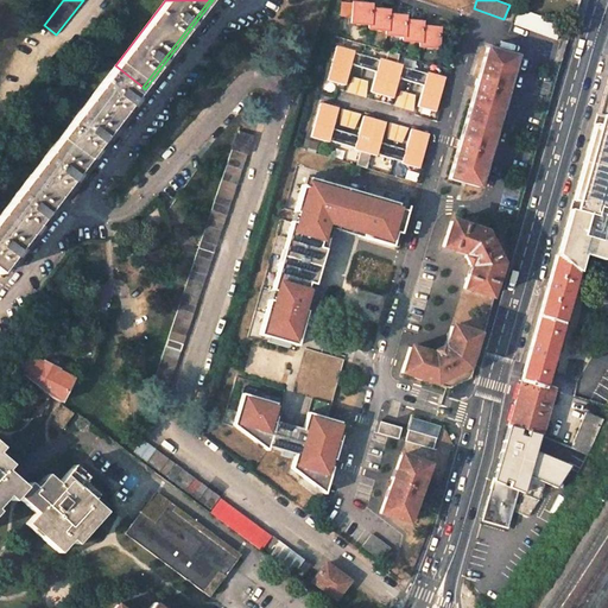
[(371,4),(353,2),(352,21),(369,24),(368,29),(386,30),(386,35),(404,36),(403,40),(420,42),(419,46),(437,48),(439,27),(422,26),(422,21),(405,20),(405,16),(388,14),(388,10),(371,8),(371,4)]
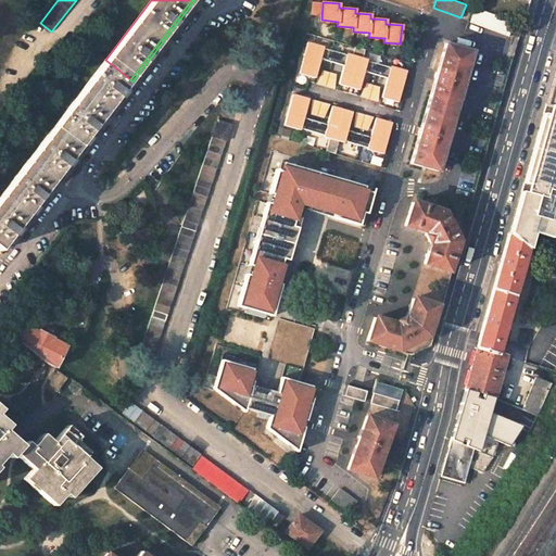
[(514,23),(476,9),(470,22),(508,36),(514,23)]
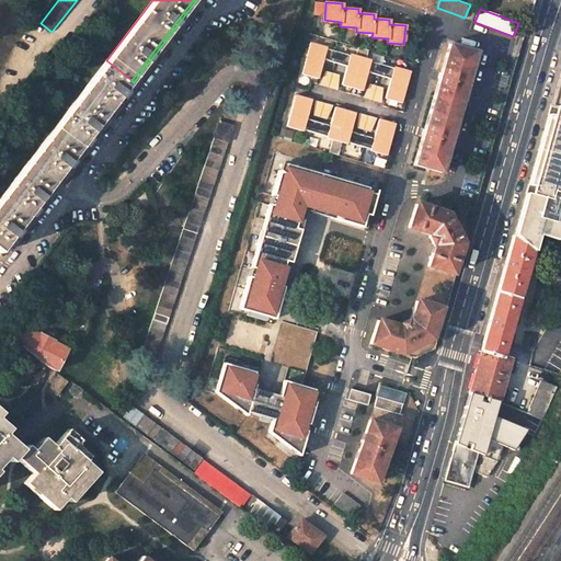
[(401,102),(410,71),(395,67),(395,68),(370,61),(370,60),(366,58),(368,50),(358,47),(356,56),(351,55),(351,56),(327,48),(327,47),(311,43),(302,73),(318,78),(323,59),(347,66),(342,84),(362,90),(367,72),(391,79),(386,98),(401,102)]
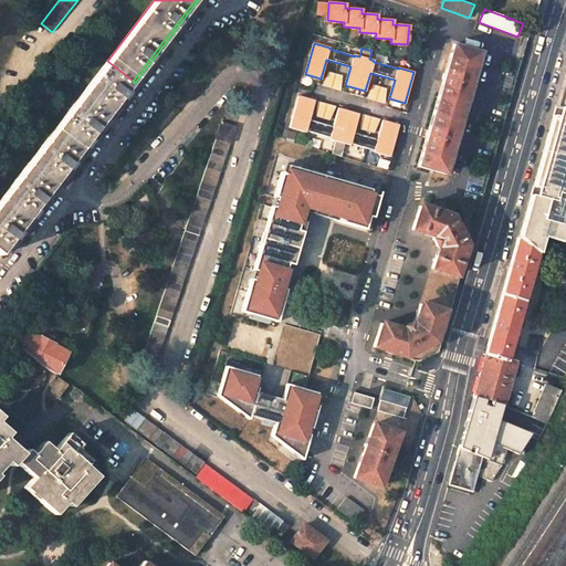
[(481,52),(453,44),(417,166),(444,175),(481,52)]
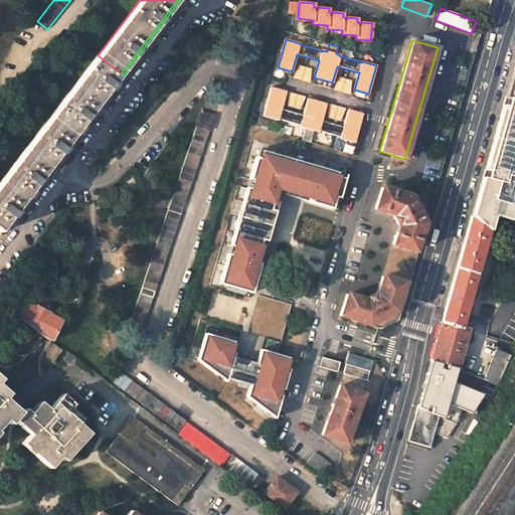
[(98,55),(0,182),(0,230),(121,73),(98,55)]
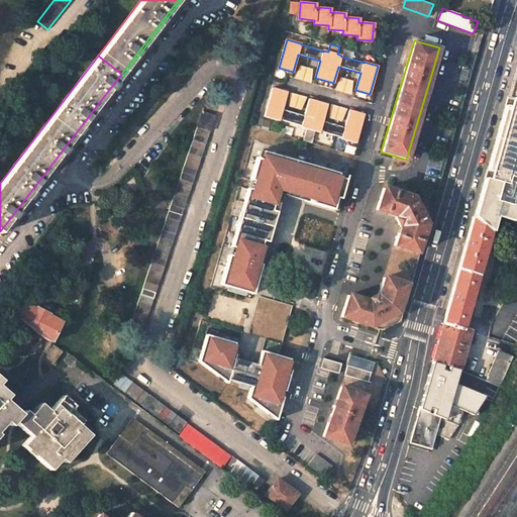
[(311,82),(312,69),(301,66),(295,78),(311,82)]
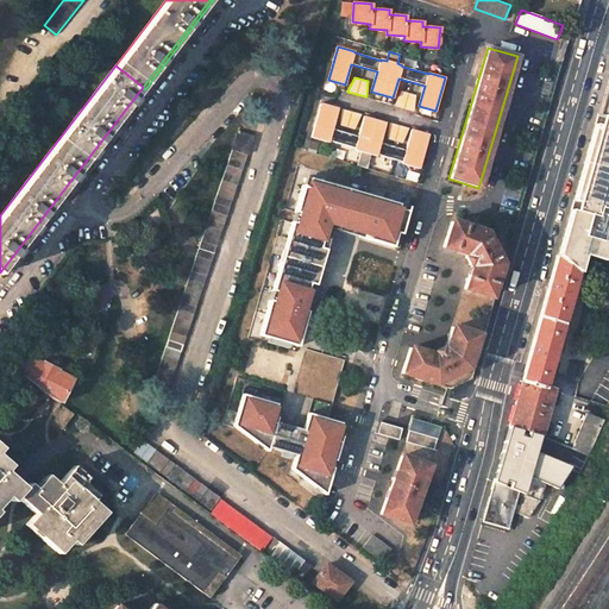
[(608,236),(608,79),(557,256),(577,271),(584,256),(602,261),(608,236)]
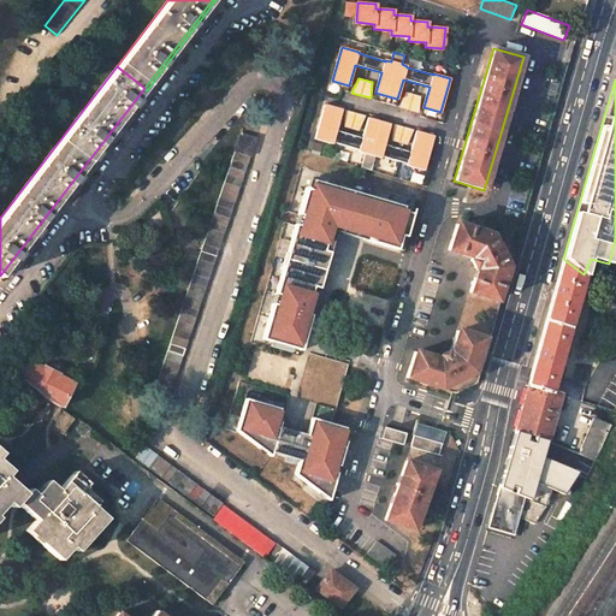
[(144,88),(0,276),(0,279),(1,280),(147,90),(144,88)]
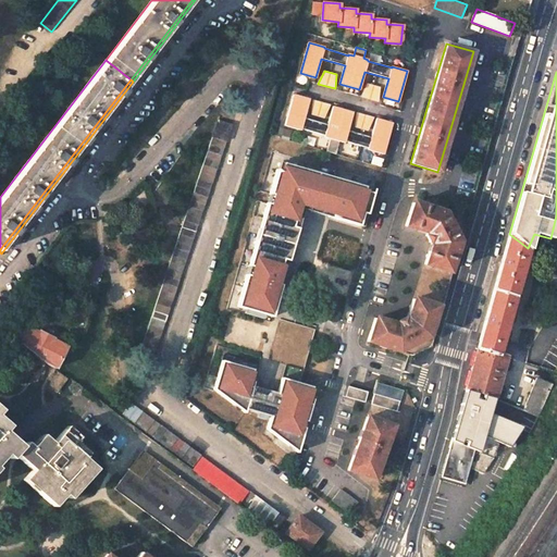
[(379,101),(380,86),(367,83),(361,96),(379,101)]
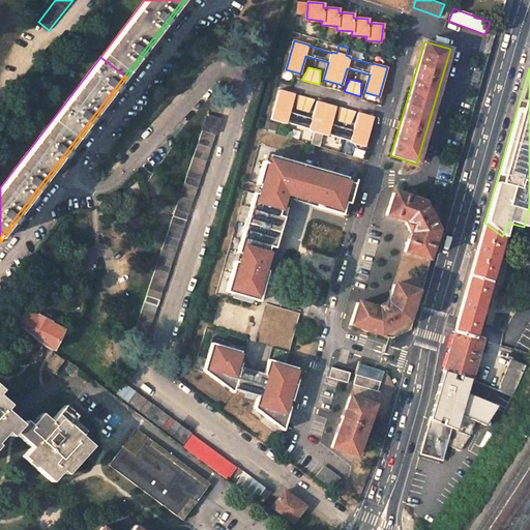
[(364,146),(374,117),(358,113),(353,130),(330,124),(335,107),(317,101),(312,118),(290,112),(295,94),(280,90),(271,119),(286,123),(287,121),(308,128),(308,129),(314,131),(310,144),(319,146),(322,134),(327,136),(328,134),(350,140),(350,142),(364,146)]
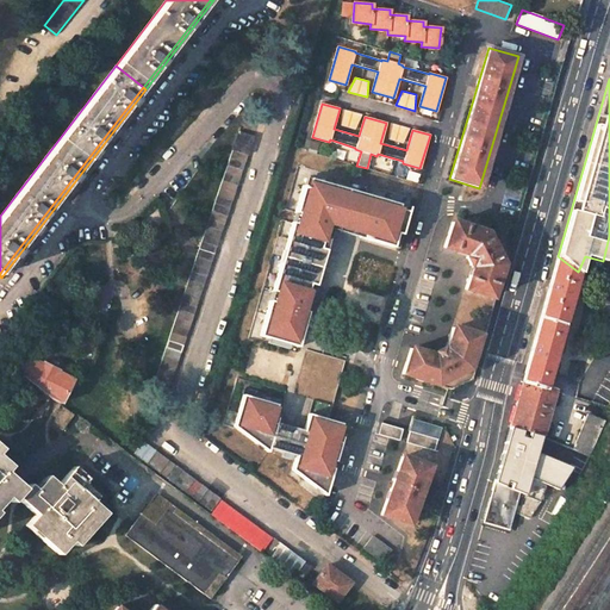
[(342,110),(341,126),(354,130),(361,116),(342,110)]
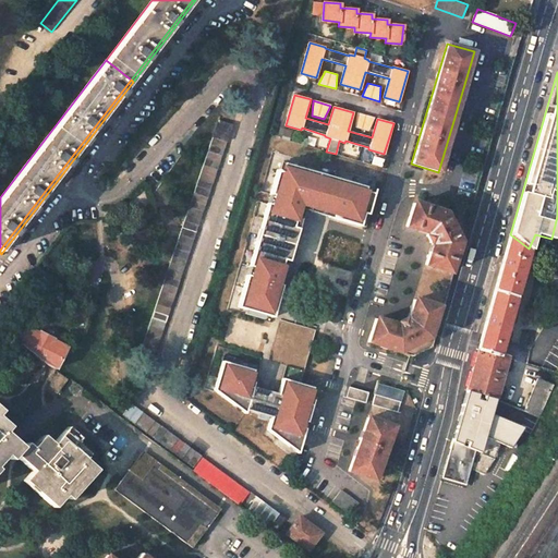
[(356,112),(355,128),(367,131),(374,118),(356,112)]
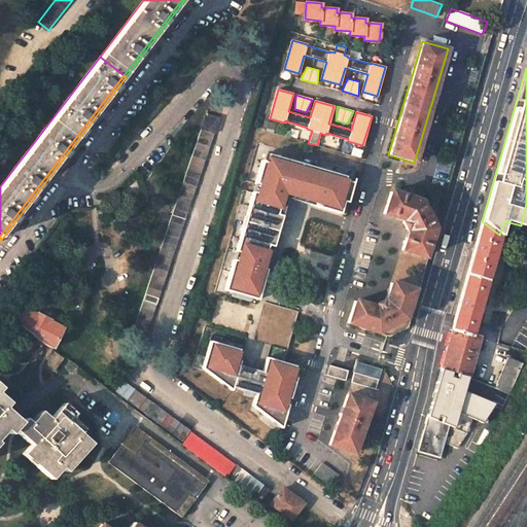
[(215,135),(220,118),(206,113),(201,130),(214,134),(215,135)]
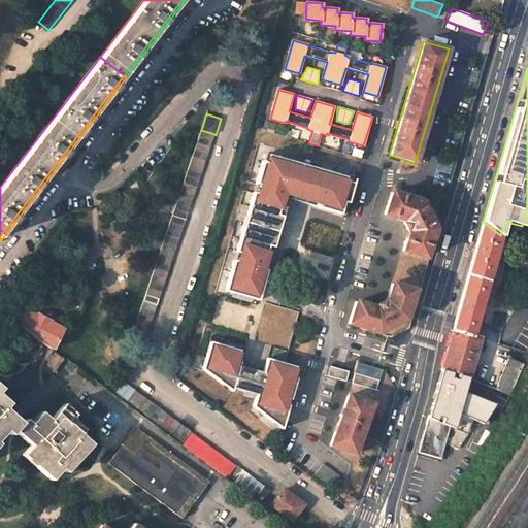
[(145,338),(215,134),(201,130),(132,334),(145,338)]
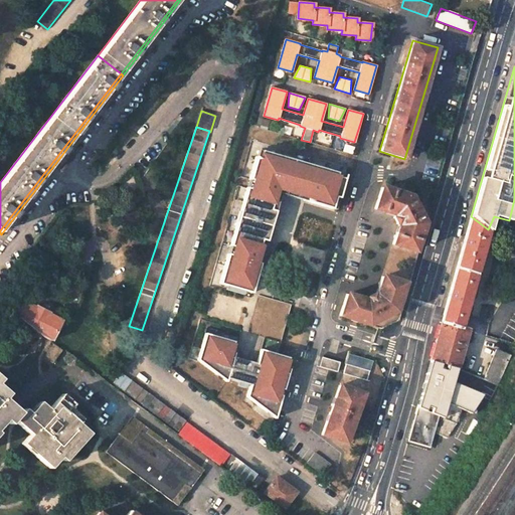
[(256,150),(217,284),(250,294),(275,210),(269,209),(274,191),(335,209),(344,175),(256,150)]
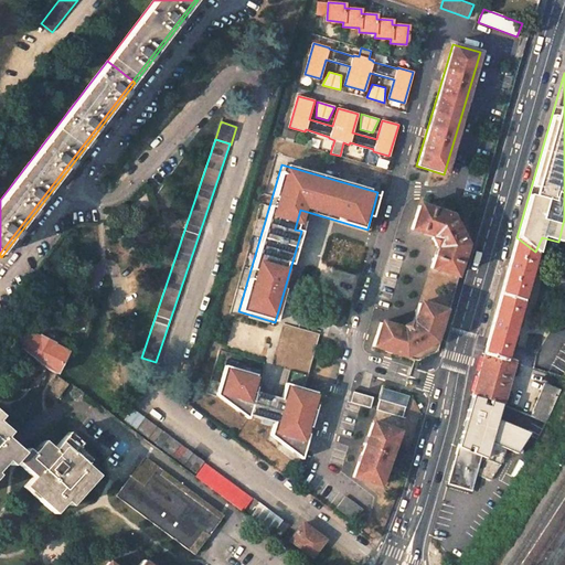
[(449,216),(418,205),(411,230),(432,236),(433,237),(432,238),(435,246),(436,245),(437,247),(430,268),(454,276),(464,245),(449,216)]
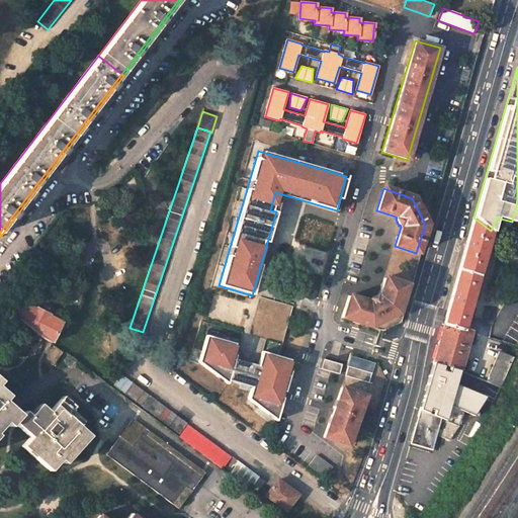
[(491,232),(473,218),(443,325),(462,330),(491,232)]
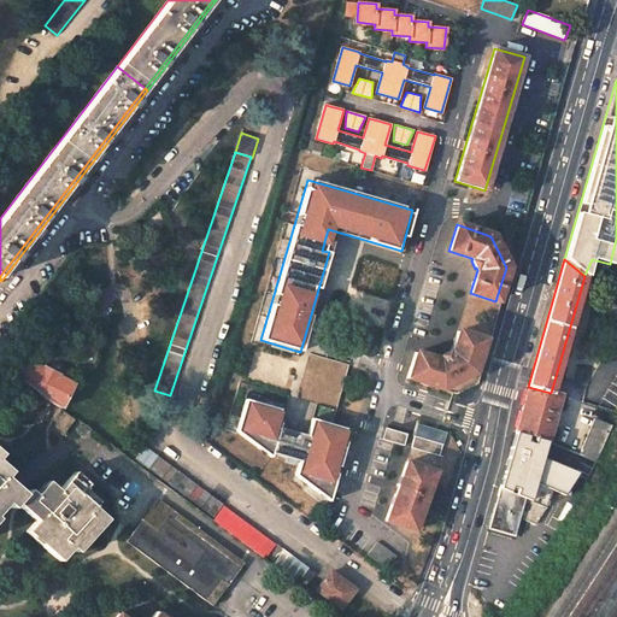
[(483,340),(457,330),(450,353),(448,354),(447,353),(439,357),(440,358),(438,359),(415,351),(406,378),(440,389),(472,372),(483,340)]
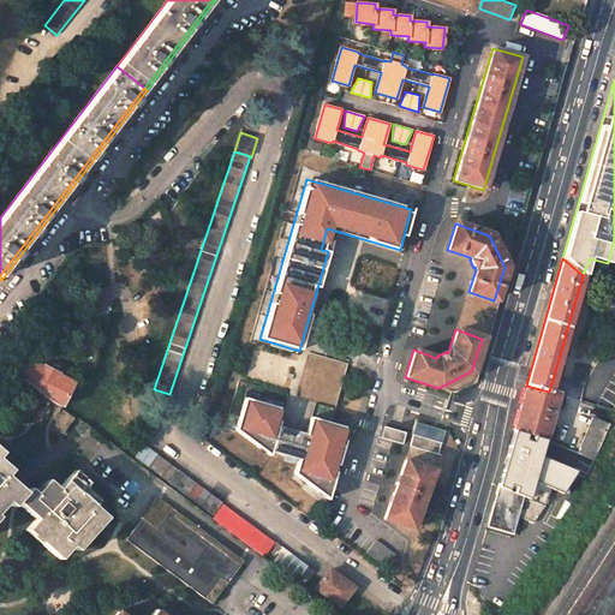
[(28,359),(19,375),(52,399),(61,406),(75,383),(59,375),(59,374),(43,365),(42,366),(28,359)]
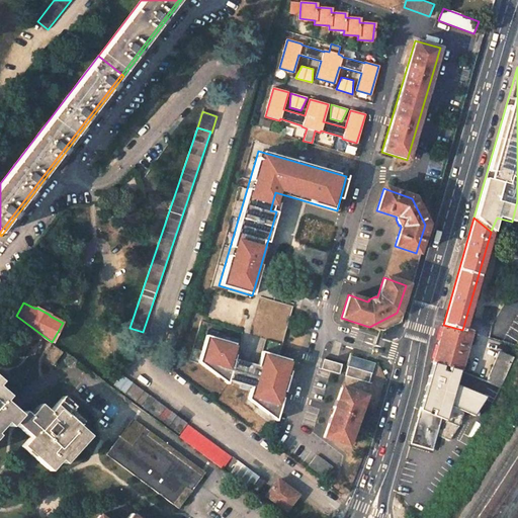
[(517,315),(505,337),(514,342),(517,334),(517,315)]
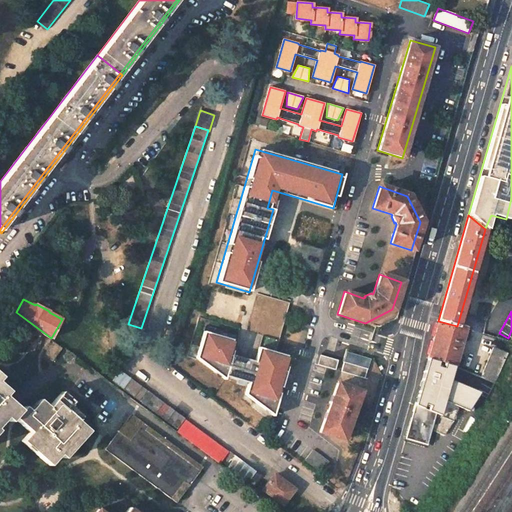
[(457,326),(438,321),(428,358),(454,366),(465,328),(457,326)]
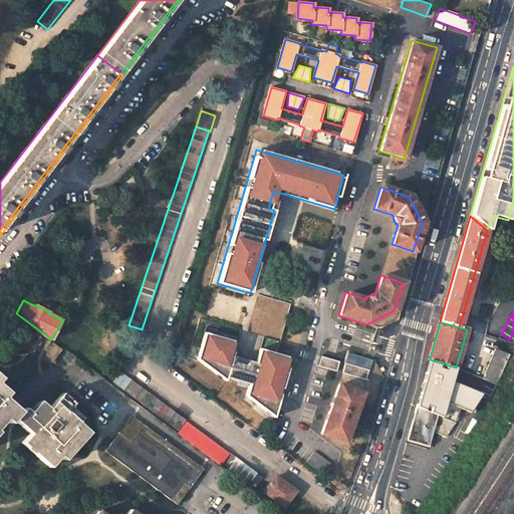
[(247,386),(244,397),(273,419),(291,358),(258,348),(254,363),(232,355),(236,342),(203,332),(195,360),(224,381),(225,378),(237,382),(236,386),(243,388),(244,384),(247,386)]
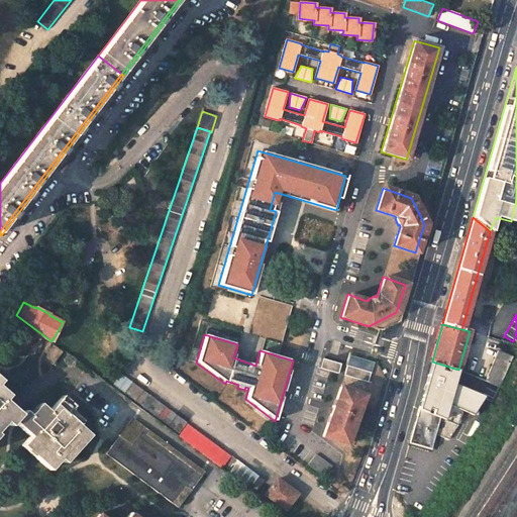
[(55,345),(44,358),(53,365),(63,351),(55,345)]
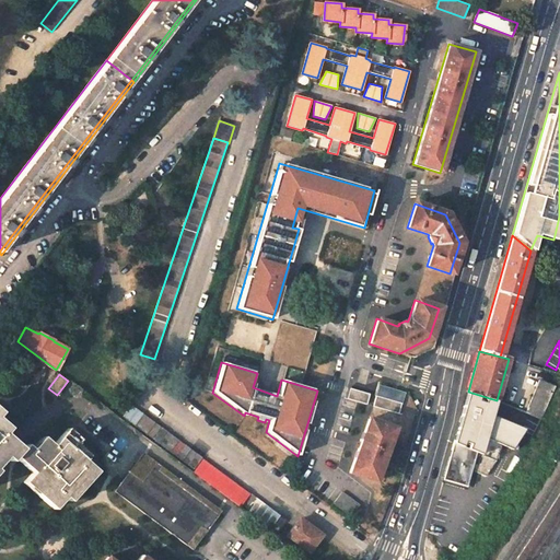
[(556,387),(541,382),(526,412),(528,413),(541,419),(556,387)]
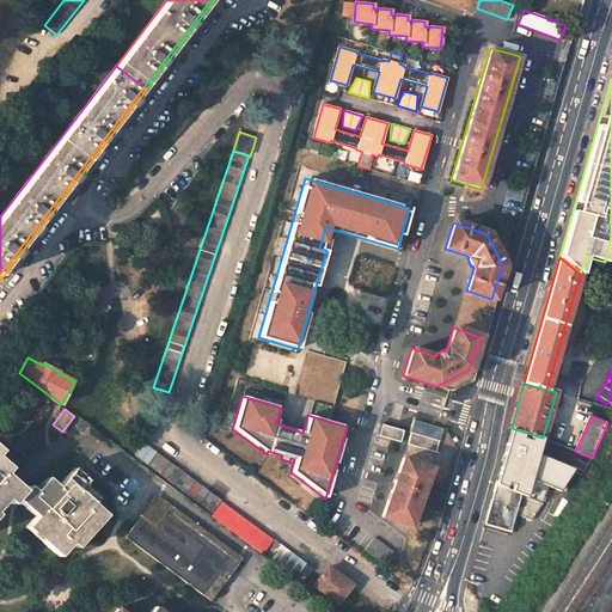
[(401,442),(404,430),(383,424),(379,435),(390,439),(401,442)]
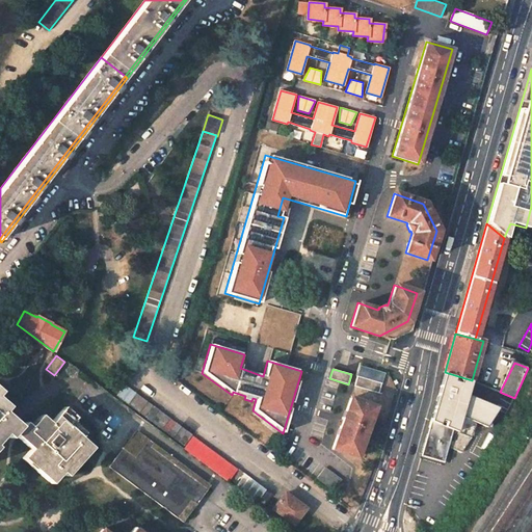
[(472,380),(445,372),(441,386),(495,403),(502,393),(500,392),(472,380)]
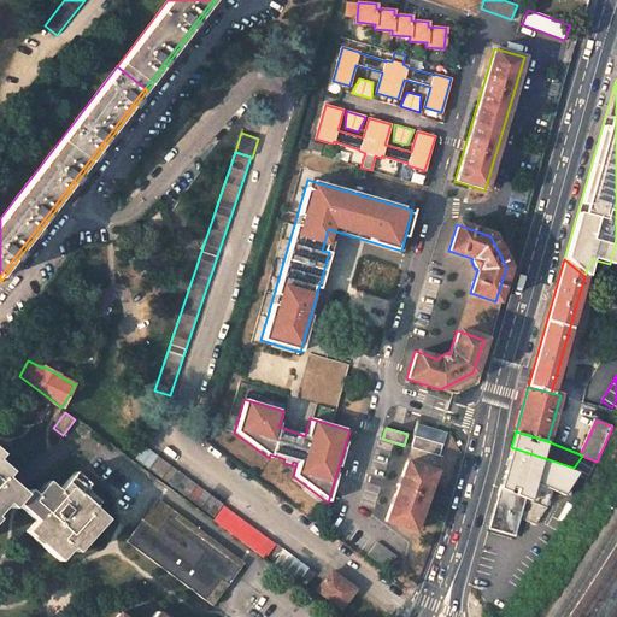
[(440,456),(442,444),(415,436),(411,447),(440,456)]
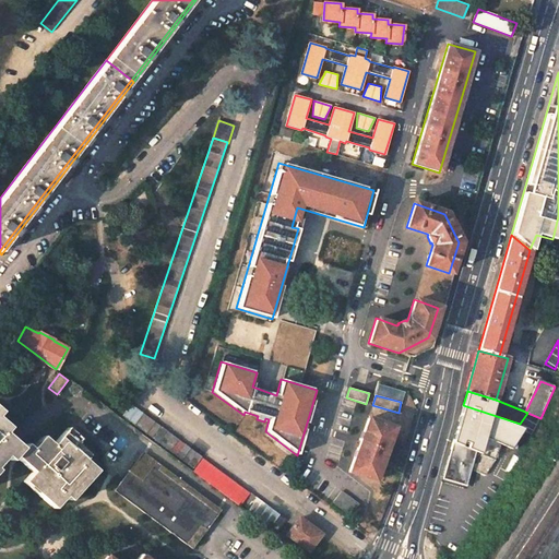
[(131,404),(122,416),(193,468),(202,456),(131,404)]
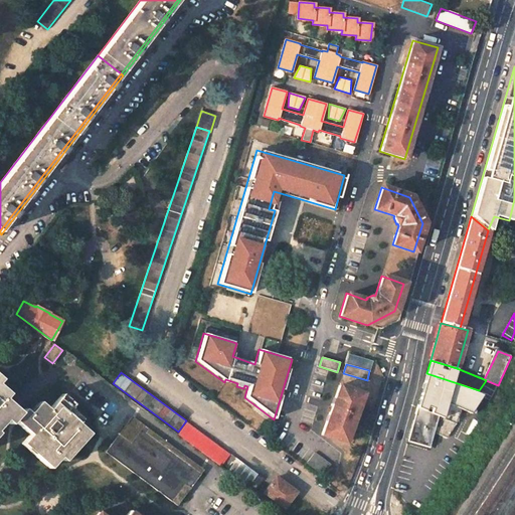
[(479,390),(426,373),(422,387),(420,394),(464,412),(479,390)]
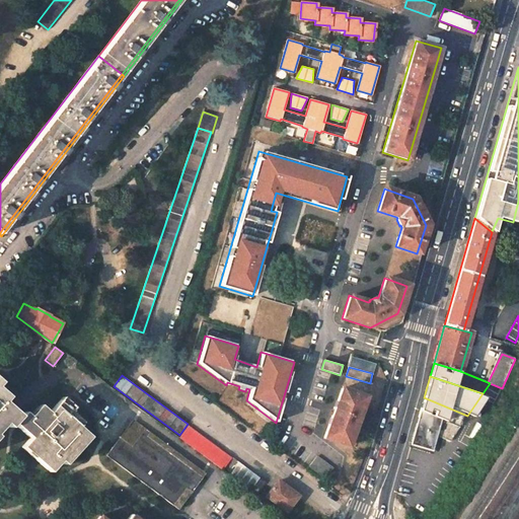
[(0,429),(6,424),(10,428),(14,424),(30,438),(22,447),(50,471),(60,460),(64,464),(89,437),(78,427),(82,422),(71,412),(75,408),(63,397),(49,413),(40,404),(29,416),(24,412),(21,416),(5,401),(9,396),(0,388),(0,383),(2,382),(0,380),(0,429)]
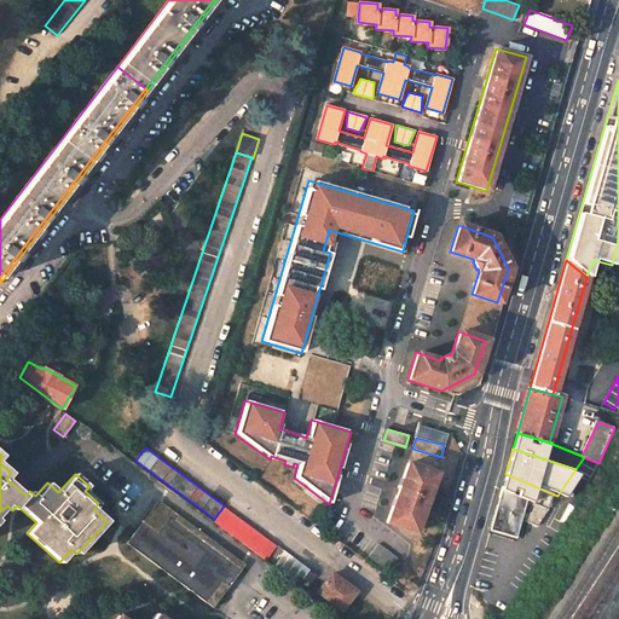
[(437,473),(408,463),(386,522),(415,533),(437,473)]
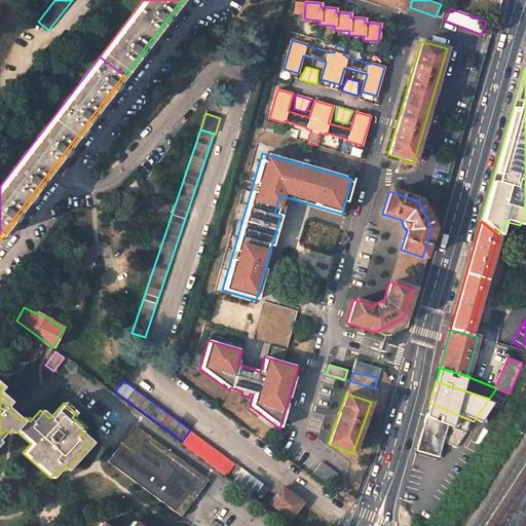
[(474,421),(429,403),(425,416),(447,424),(468,431),(474,421)]
